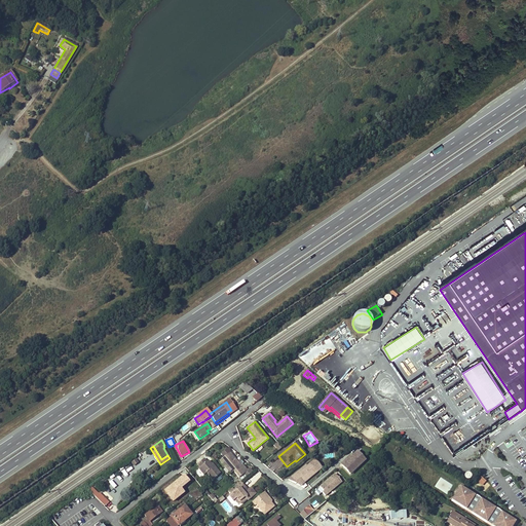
[(222,454),(224,457),(230,453),(229,448),(222,454)]
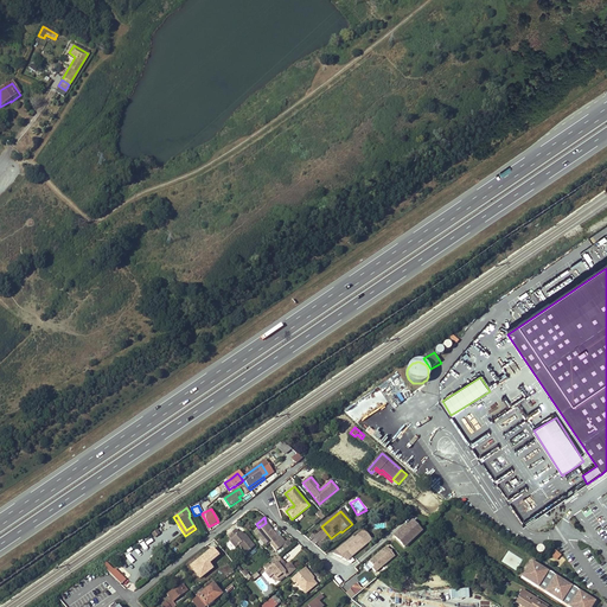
[(395,538),(404,548),(422,531),(413,522),(406,529),(395,538)]
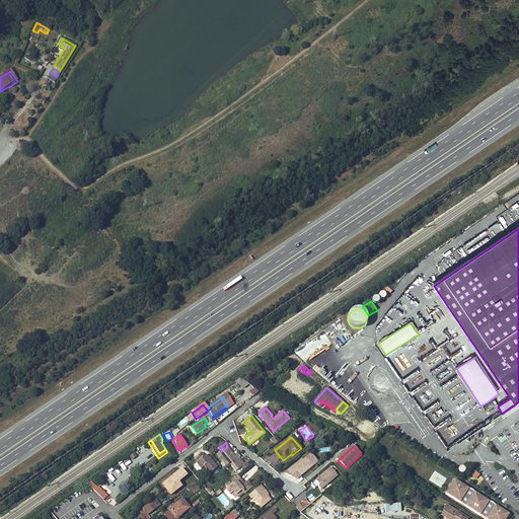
[(227,447),(221,451),(225,457),(224,460),(229,466),(230,465),(235,472),(241,468),(243,471),(249,466),(246,463),(244,466),(238,459),(236,461),(234,458),(235,458),(227,447)]
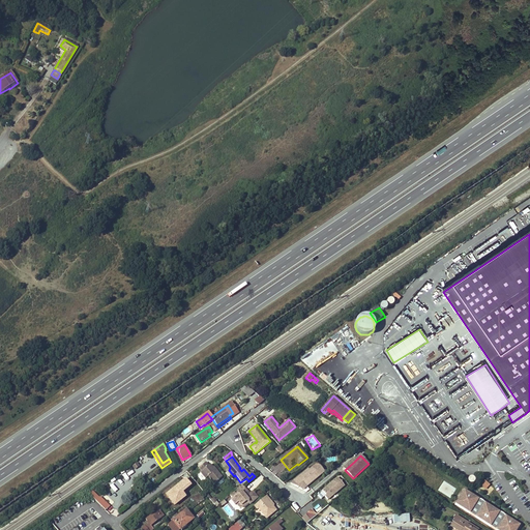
[(345,470),(354,462),(352,460),(344,468),(345,470)]
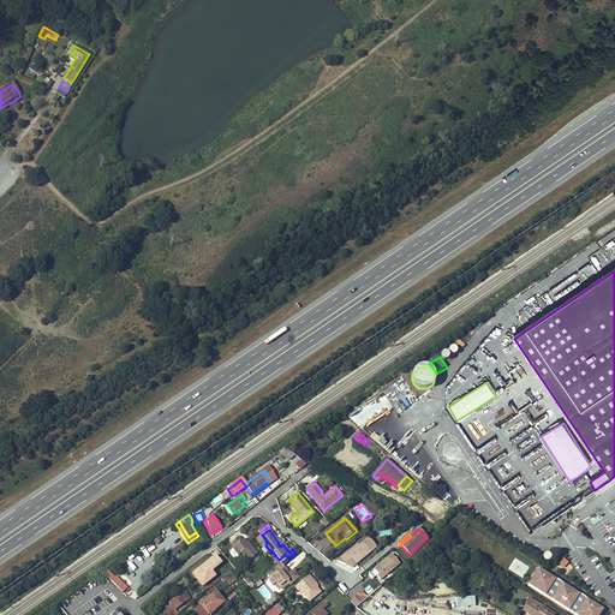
[(267,542),(262,535),(257,539),(269,554),(272,553),(266,545),(267,542)]
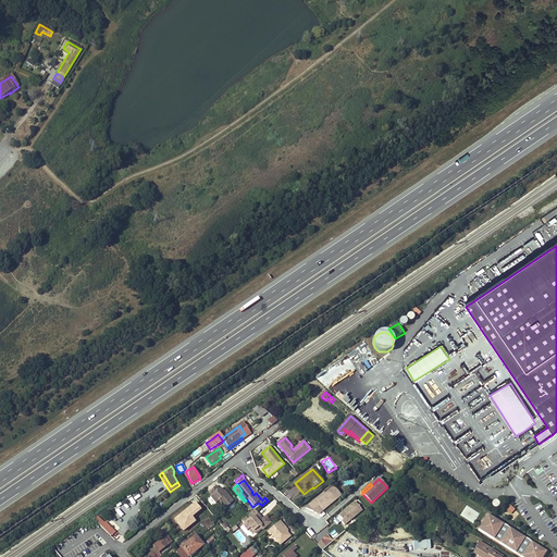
[(217,486),(210,492),(212,496),(211,496),(217,504),(220,502),(225,508),(233,502),(227,495),(225,496),(223,493),(220,490),(219,490),(217,486)]
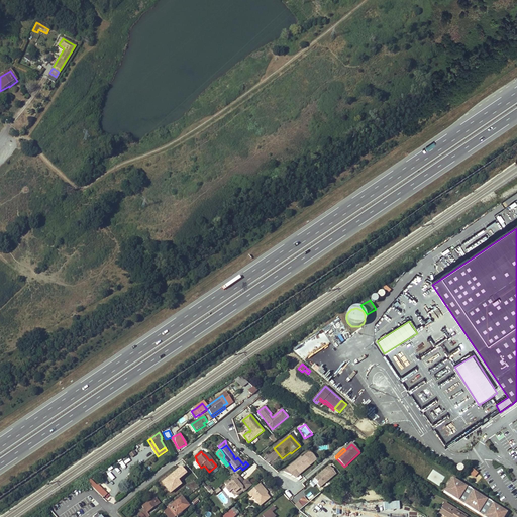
[(310,452),(308,453),(315,461),(316,460),(310,452)]
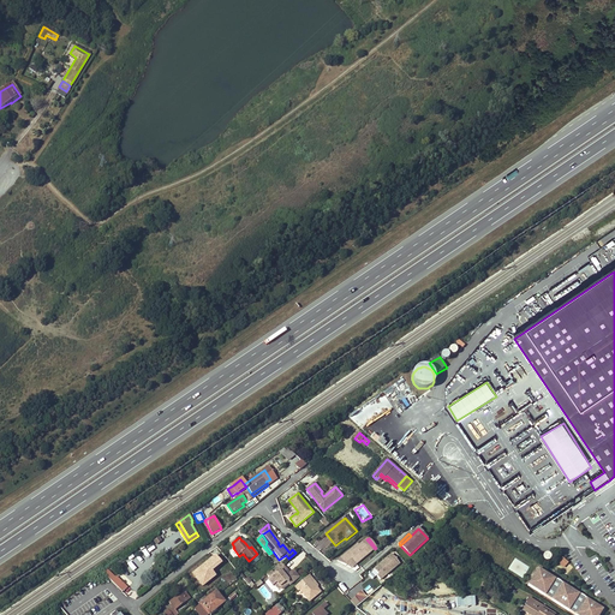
[(356,549),(347,555),(356,565),(375,549),(366,539),(359,545),(356,549)]
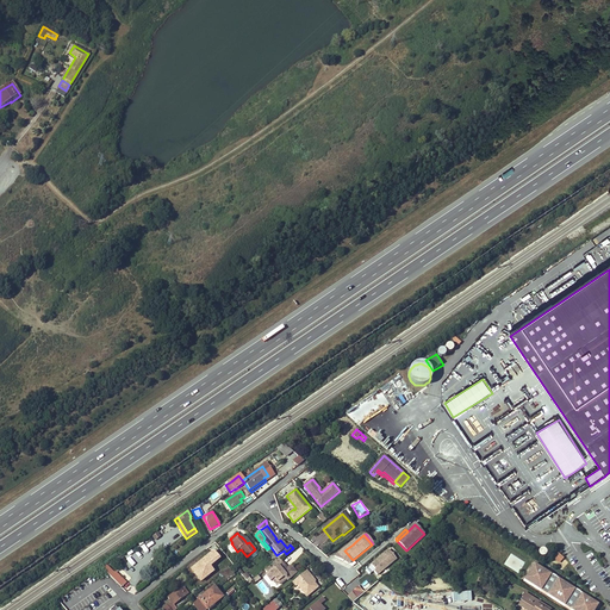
[(390,551),(372,565),(375,571),(374,572),(378,576),(397,560),(390,551)]
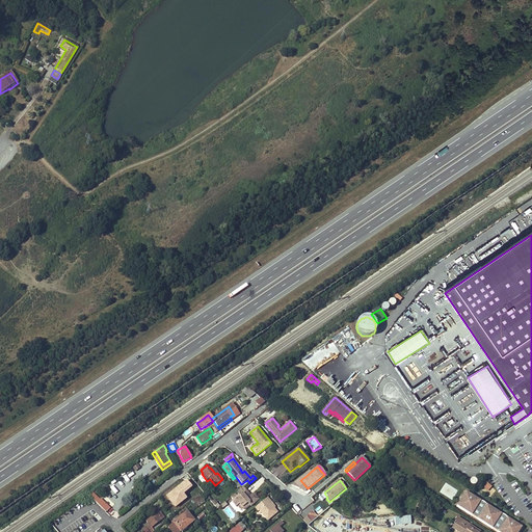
[(186,498),(183,495),(191,487),(186,481),(166,497),(175,508),(186,498)]
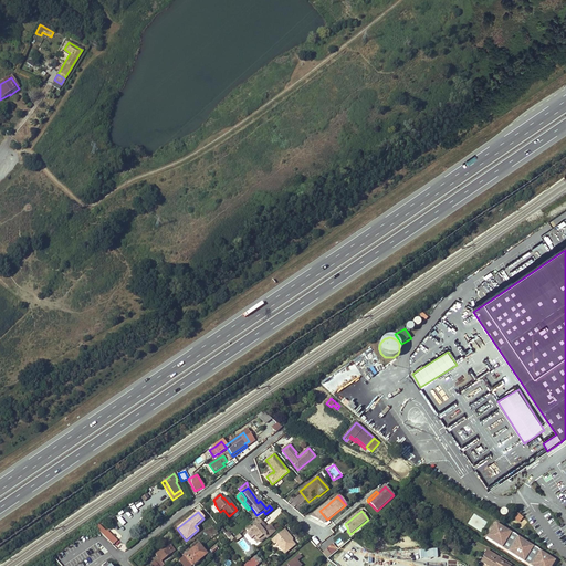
[(517,513),(513,519),(519,524),(523,519),(517,513)]
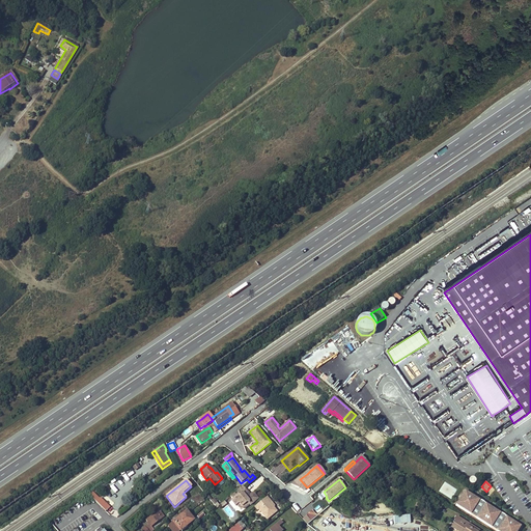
[(248,493),(243,486),(239,491),(238,491),(236,493),(240,496),(238,497),(231,502),(235,506),(238,505),(239,504),(242,507),(246,504),(249,504),(250,505),(251,506),(258,499),(253,493),(250,496),(249,497),(247,495),(248,493)]
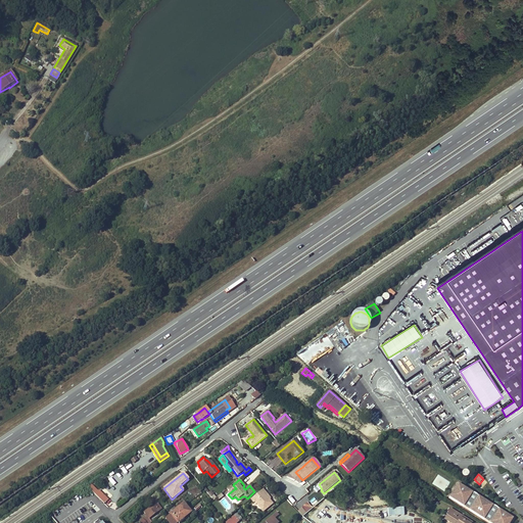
[(91,485),(88,488),(105,504),(108,501),(99,490),(98,492),(91,485)]
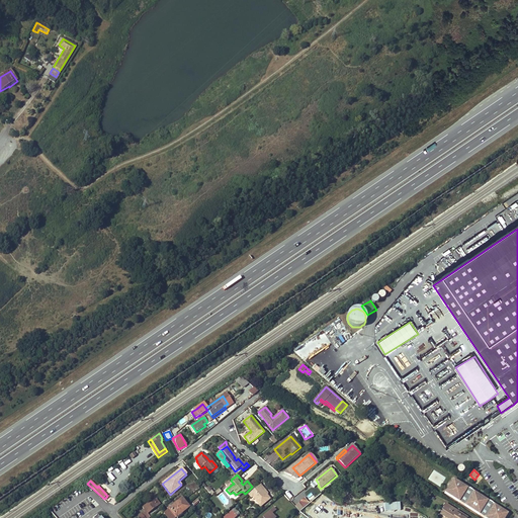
[(263,489),(261,485),(254,491),(249,495),(252,499),(253,498),(261,507),(270,500),(267,495),(265,494),(262,490),(263,489)]
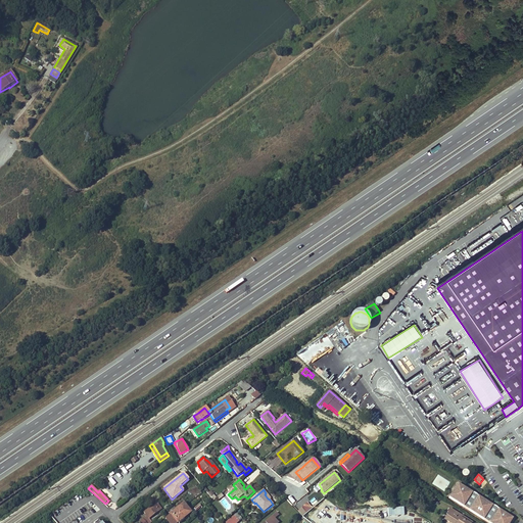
[(425,498),(432,504),(436,497),(428,493),(425,498)]
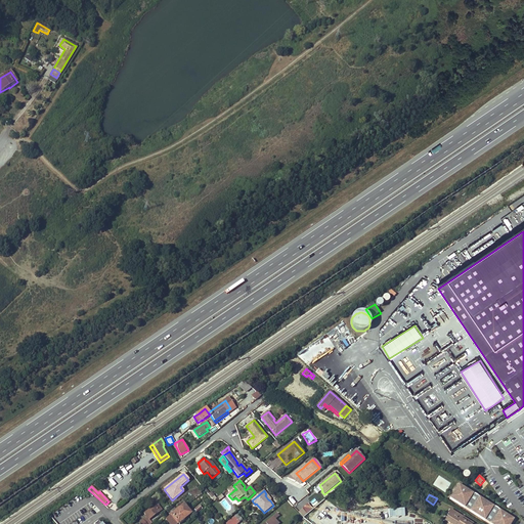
[(85,516),(93,509),(88,504),(80,511),(85,516)]
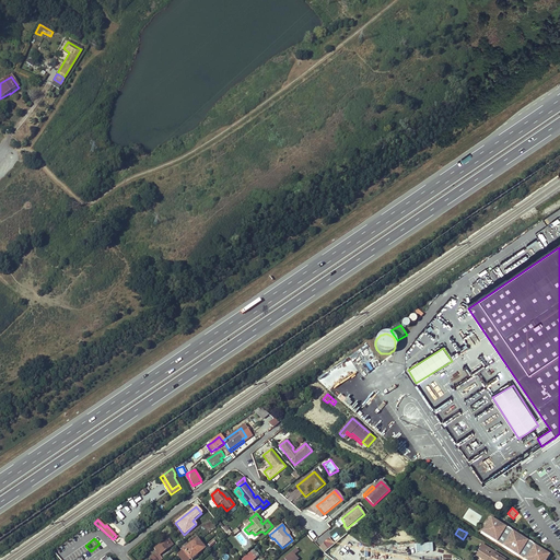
[(319,548),(324,553),(334,544),(328,538),(319,548)]
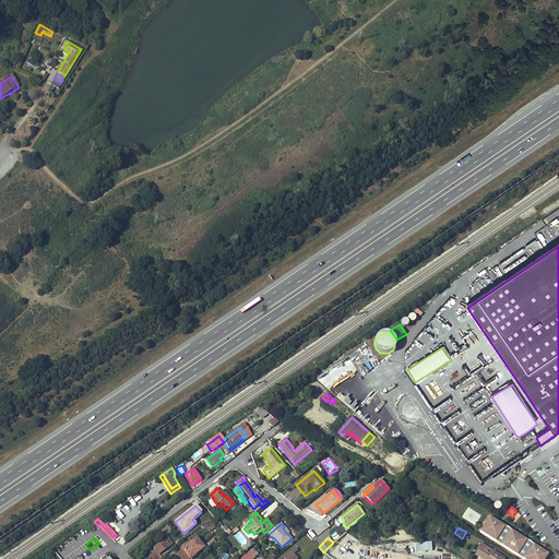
[(158,555),(173,544),(168,538),(166,540),(165,539),(154,548),(158,555)]
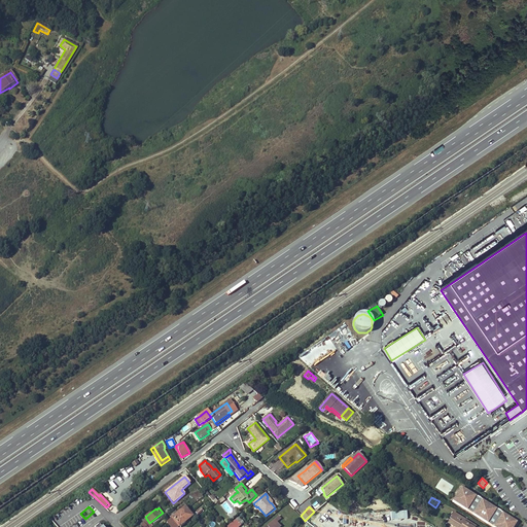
[(173,518),(179,526),(192,517),(185,507),(173,518)]
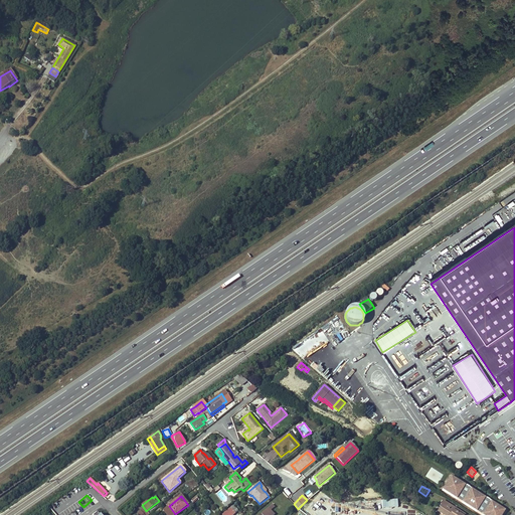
[(362,514),(363,514),(370,506),(365,502),(358,511),(362,514)]
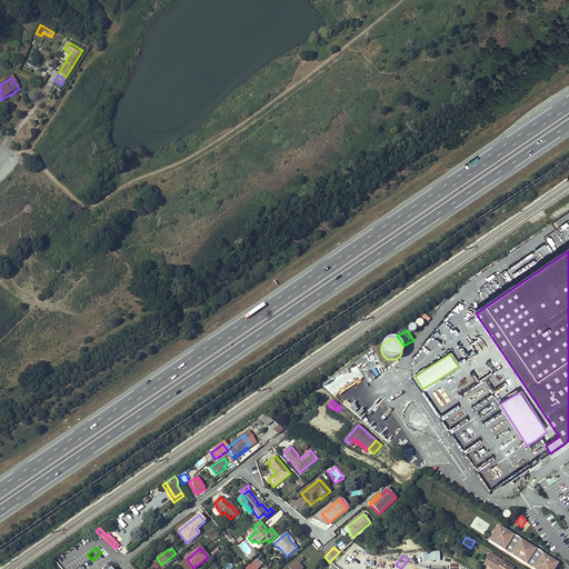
[(488,558),(485,563),(493,568),(512,568),(489,555),(487,558),(488,558)]
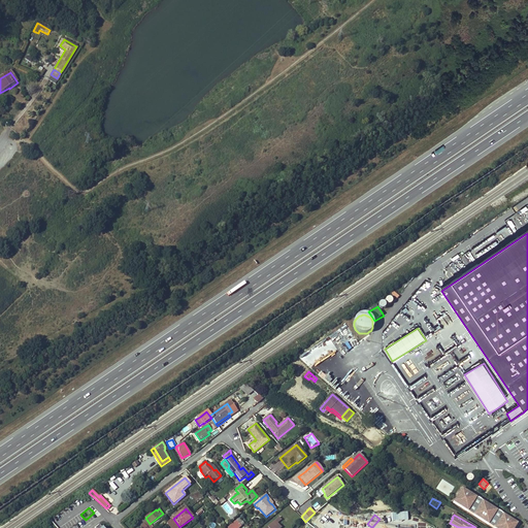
[(503,527),(517,527),(521,523),(512,517),(503,527)]
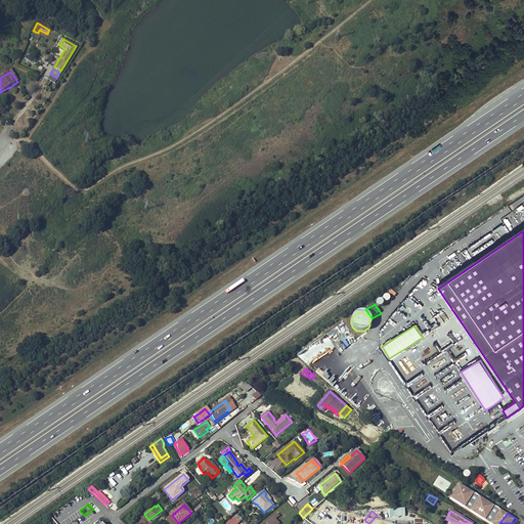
[(279,517),(276,514),(264,523),(278,523),(279,523),(275,520),(279,517)]
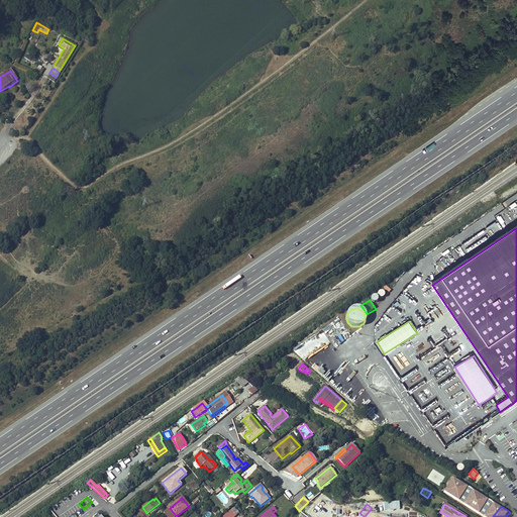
[(168,516),(175,516),(176,516),(170,508),(165,512),(168,516)]
